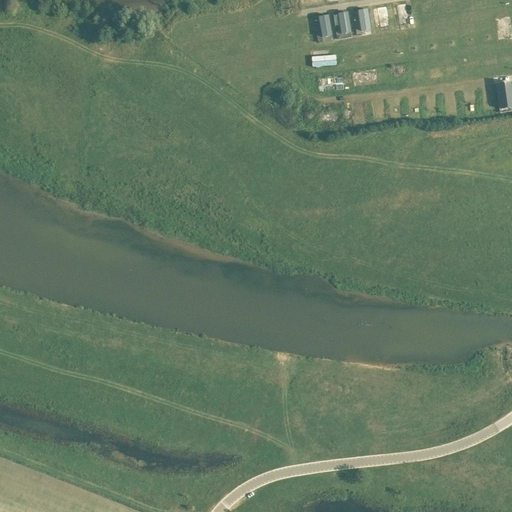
[(371,30),(368,9),(357,11),(361,32),(371,30)]
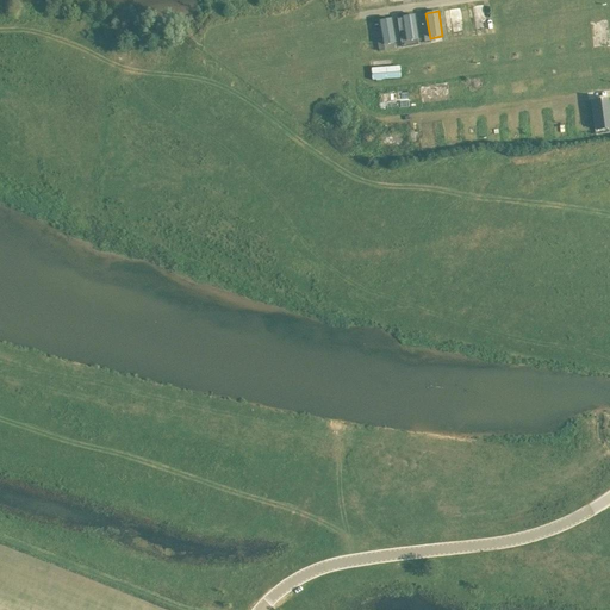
[(406,42),(418,39),(415,14),(403,17),(406,42)]
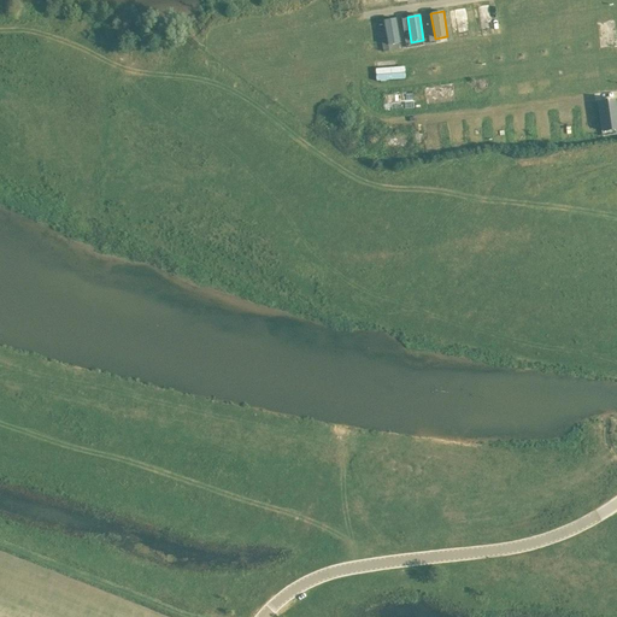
[(389,45),(401,42),(398,18),(385,21),(389,45)]
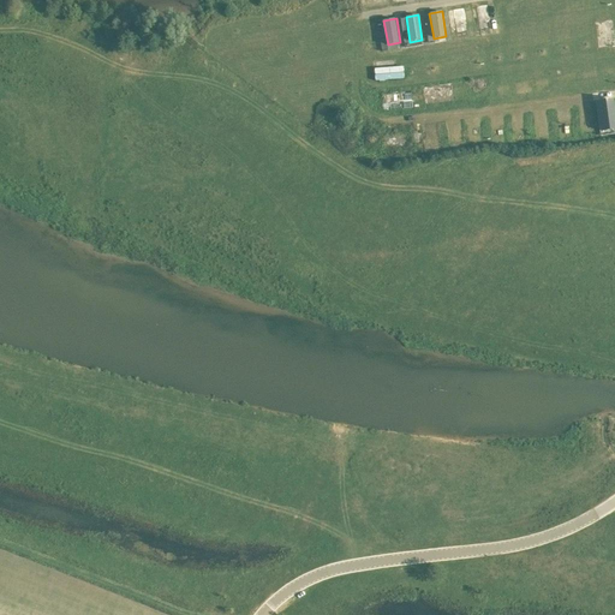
[(375,67),(375,78),(399,78),(399,67),(375,67)]
